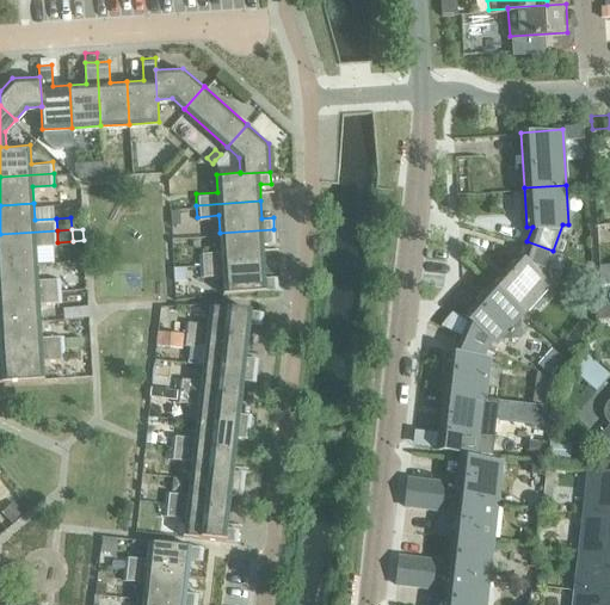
[(275,241),(273,229),(220,233),(221,249),(199,251),(199,263),(264,258),(263,241),(275,241)]
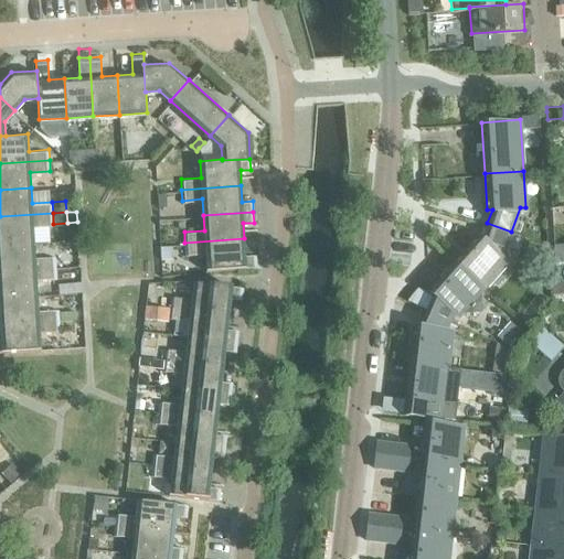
[(0,243),(34,240),(33,225),(53,224),(53,213),(0,216),(0,243)]
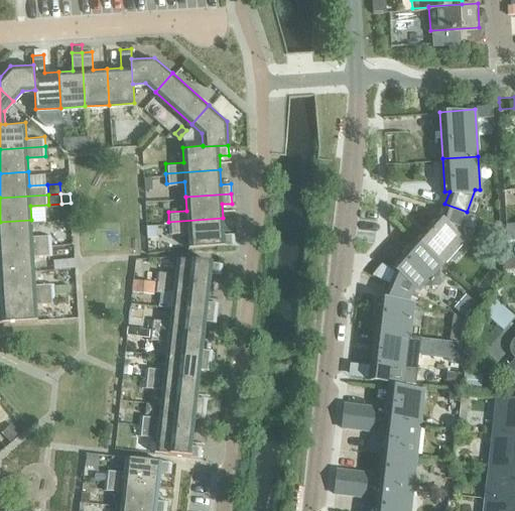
[(436,213),(414,238),(440,261),(463,237),(460,233),(467,212),(444,204),(440,217),(436,213)]
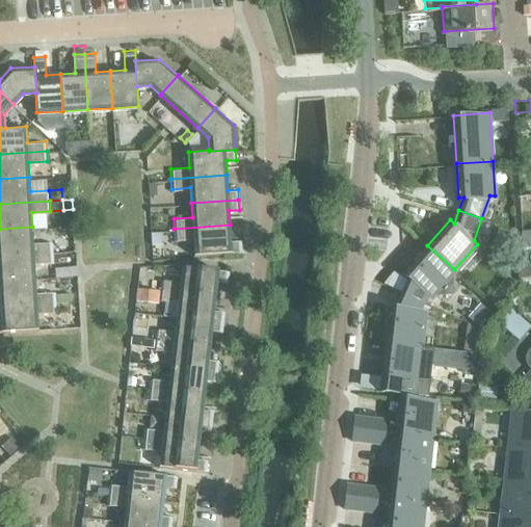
[(484,219),(480,230),(488,233),(492,222),(484,219)]
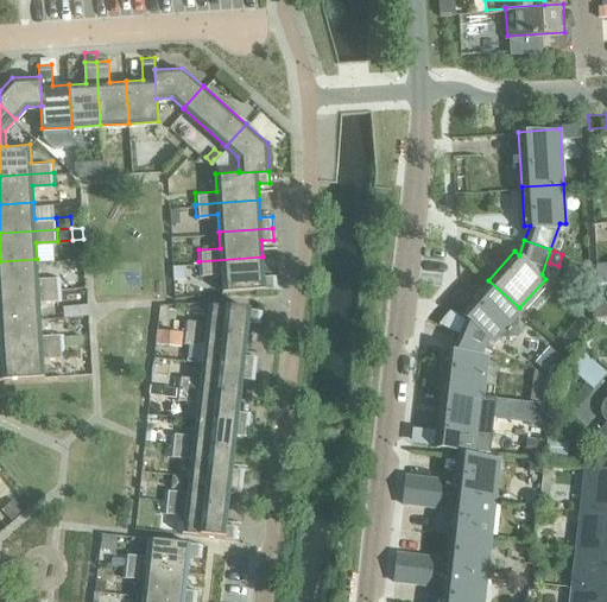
[(264,273),(263,257),(198,261),(200,272),(221,271),(222,290),(276,286),(276,273),(264,273)]
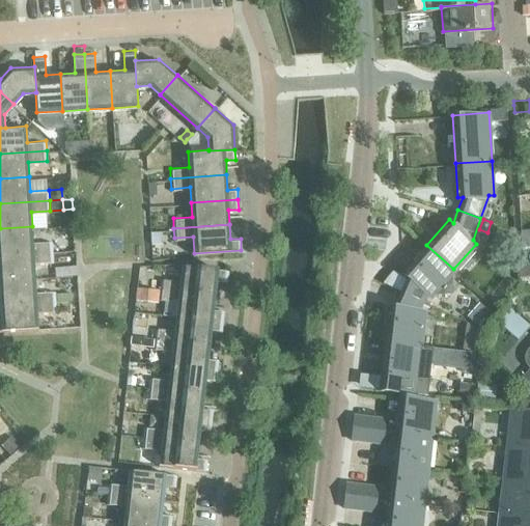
[(0,253),(53,250),(52,240),(33,241),(32,226),(0,228),(0,253)]
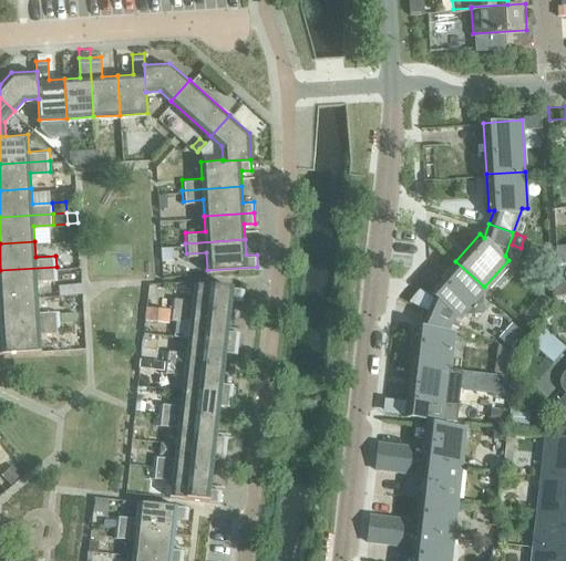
[(173,245),(162,245),(162,258),(173,258),(173,245)]
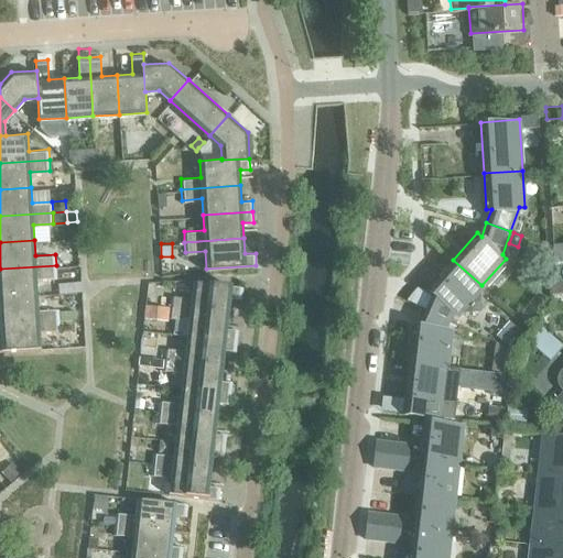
[(432,292),(425,307),(450,318),(453,309),(457,314),(462,308),(479,308),(478,291),(482,285),(453,260),(429,287),(432,292)]
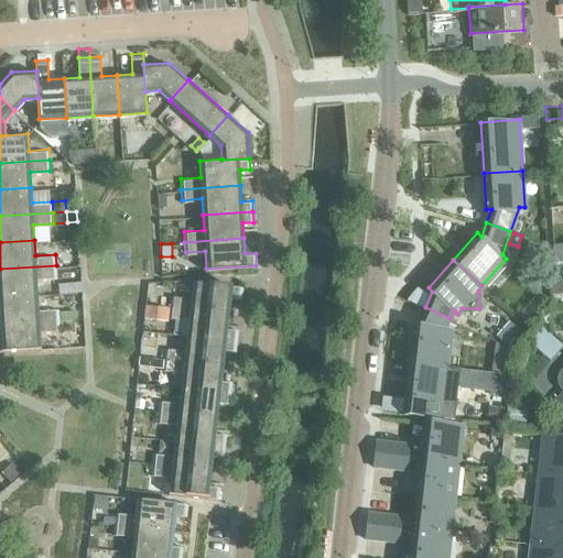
[(0,295),(38,293),(36,277),(56,276),(56,265),(0,269),(0,295)]
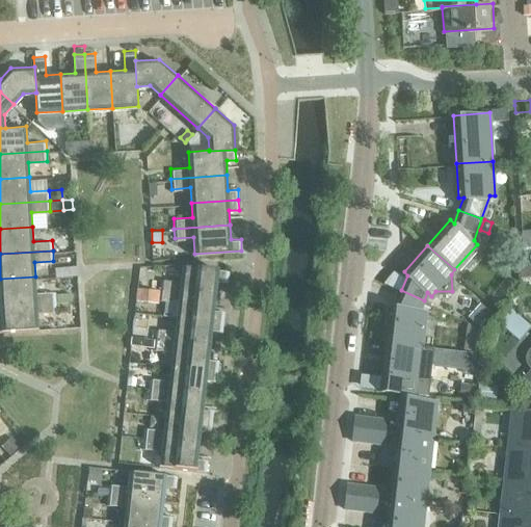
[(77,262),(64,263),(65,274),(78,273),(77,264),(77,262)]
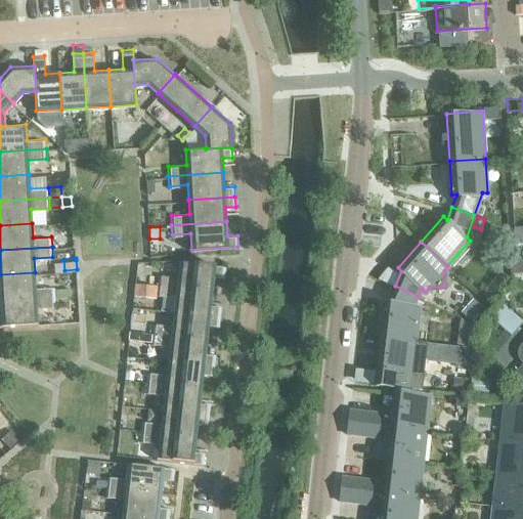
[(522,259),(514,259),(515,270),(522,269),(522,259)]
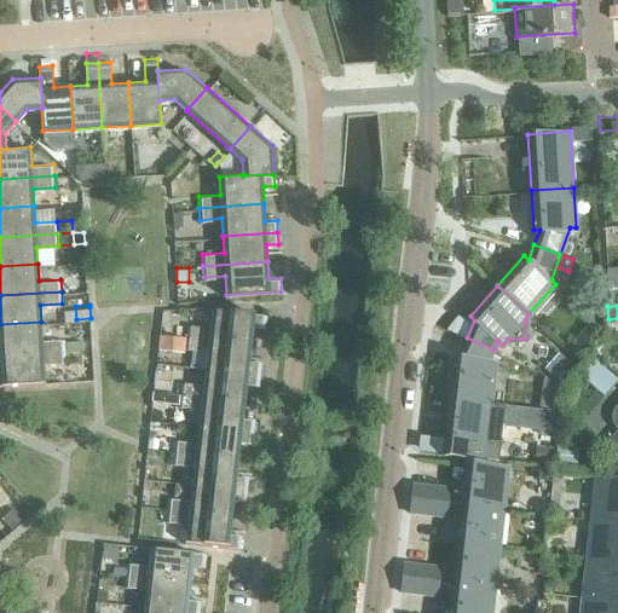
[(188,323),(186,335),(252,342),(253,325),(265,327),(266,313),(212,307),(209,325),(188,323)]
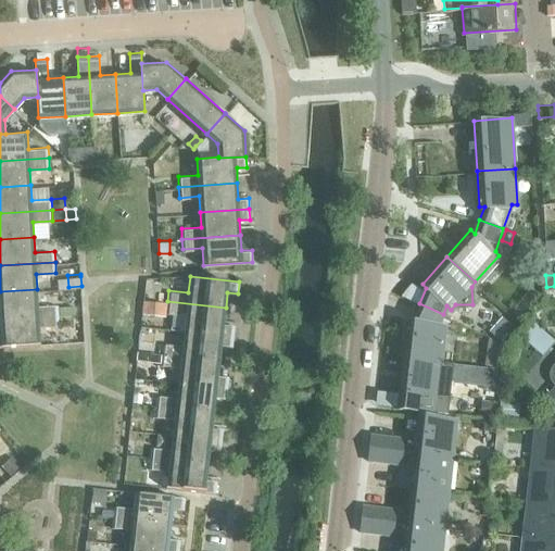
[(0,317),(59,314),(58,303),(38,304),(37,289),(0,291),(0,317)]
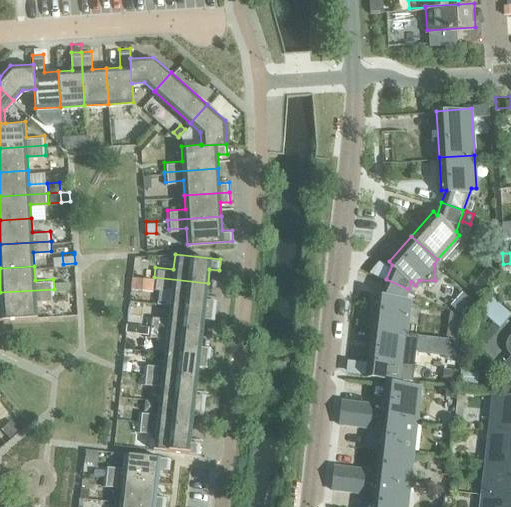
[(132,274),(131,287),(153,289),(153,287),(154,277),(132,274)]
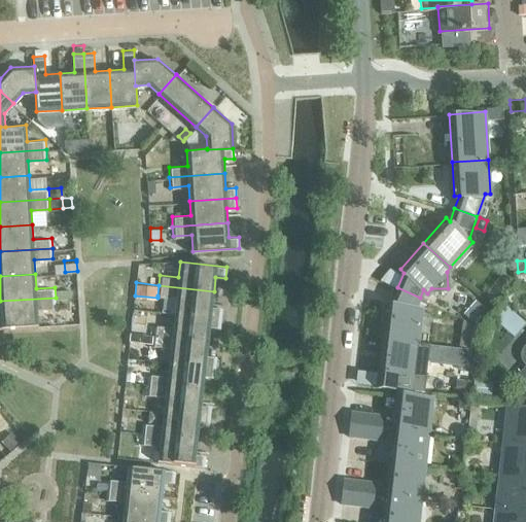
[(176,298),(174,312),(221,317),(222,307),(212,306),(214,291),(159,285),(158,296),(176,298)]
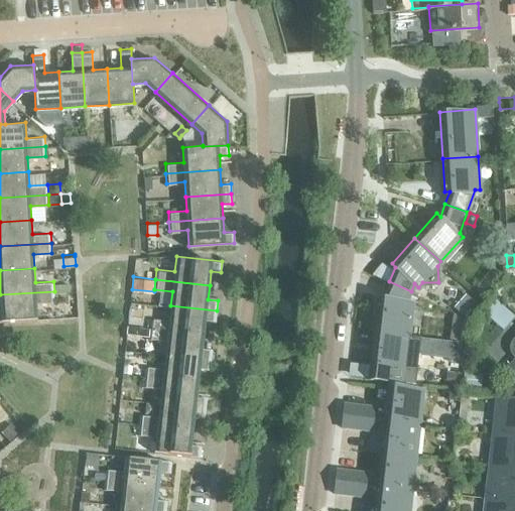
[(378,296),(374,330),(408,334),(412,300),(407,299),(411,291),(389,281),(382,296),(378,296)]
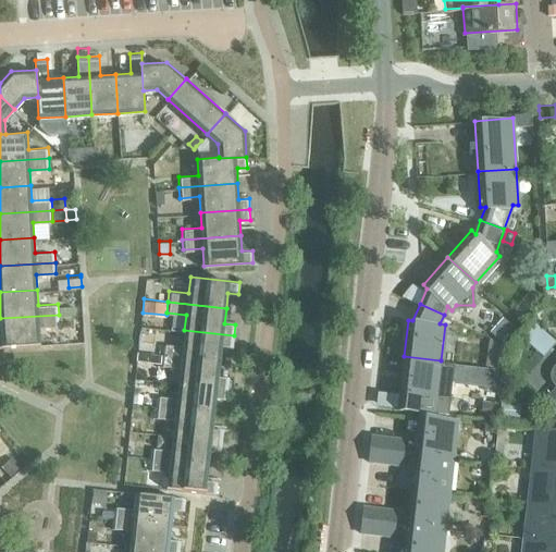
[(59,315),(0,318),(0,323),(1,334),(0,333),(0,345),(40,343),(39,327),(59,326),(59,315)]
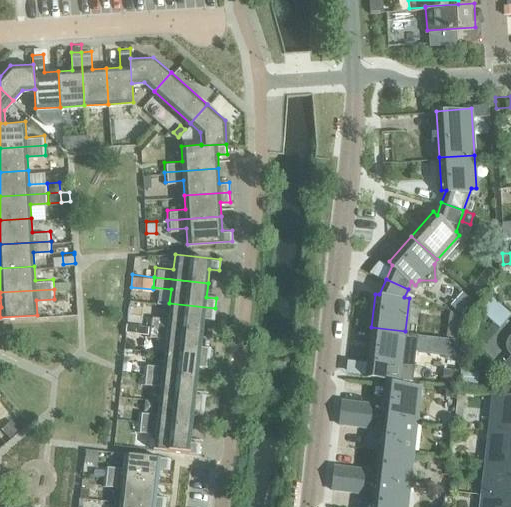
[(492,295),(480,309),(490,317),(501,303),(492,295)]
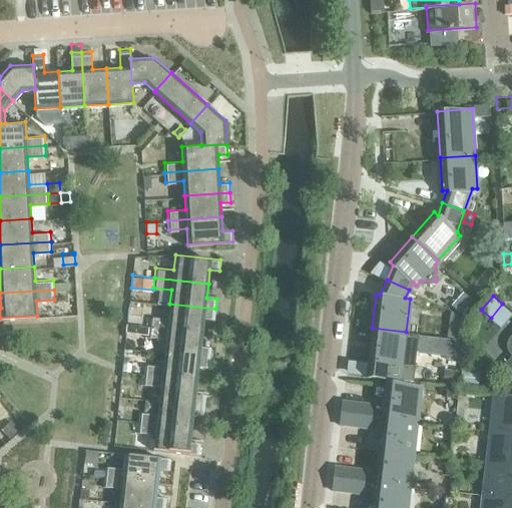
[(150,316),(149,326),(202,332),(204,317),(214,319),(215,309),(169,304),(168,318),(150,316)]
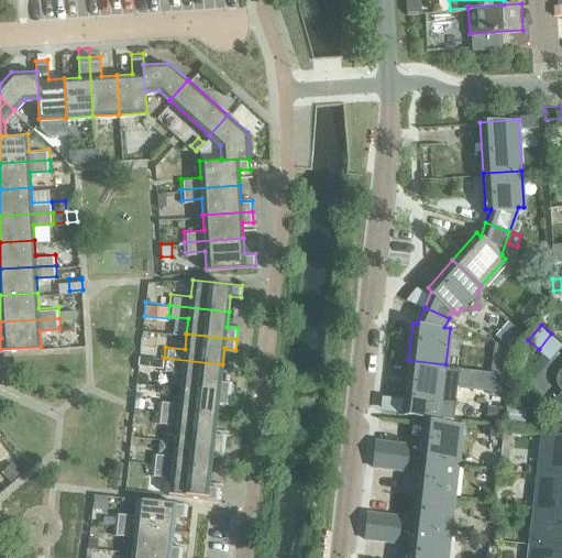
[(492,358),(491,368),(505,369),(506,356),(493,353),(492,358)]
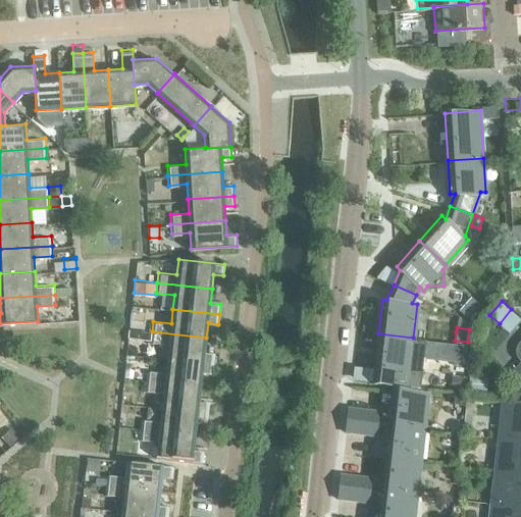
[(168,343),(167,357),(213,362),(214,353),(205,352),(206,338),(152,331),(151,341),(168,343)]
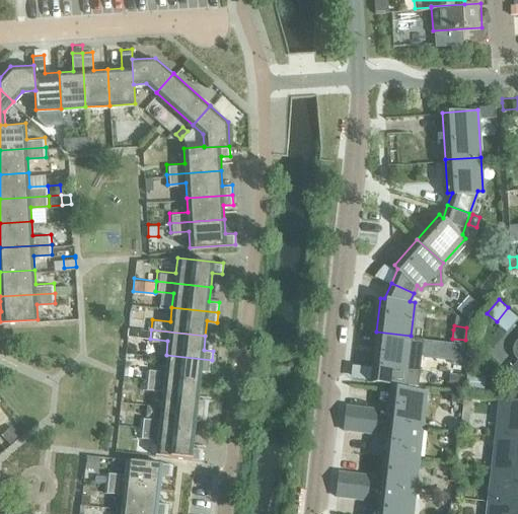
[(411,336),(376,332),(371,378),(405,382),(411,336)]
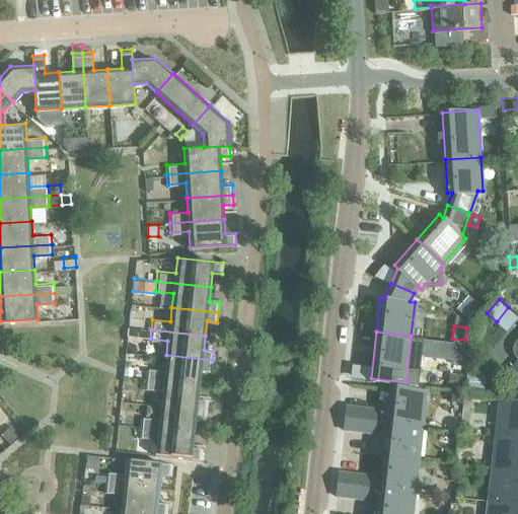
[(146,367),(145,377),(200,383),(202,369),(211,370),(212,360),(166,355),(164,370),(146,367)]
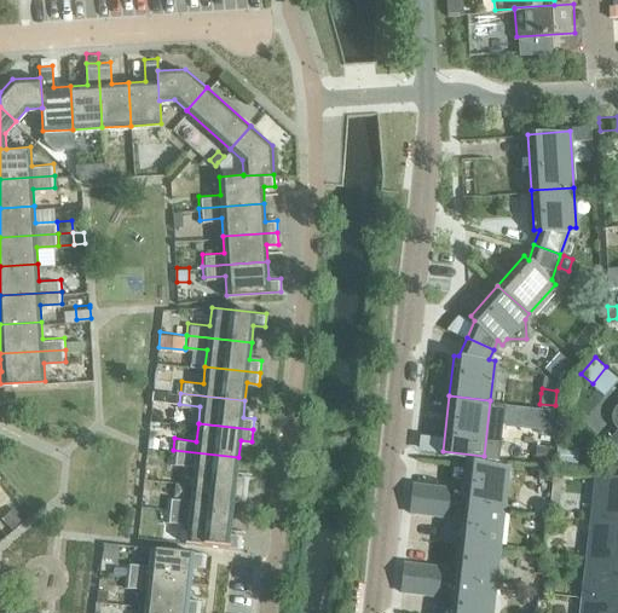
[(149,435),(148,445),(157,446),(159,435),(149,435)]
